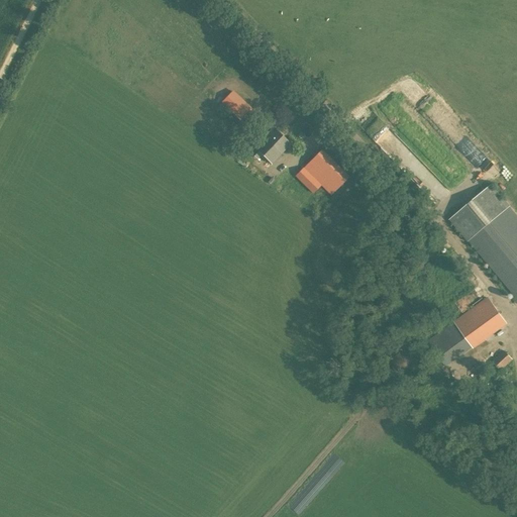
[(242,120),(251,109),(233,93),(224,104),(242,120)]
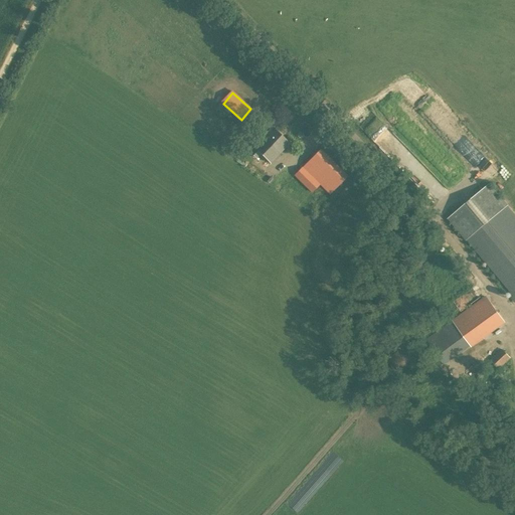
[(271,163),(290,144),(273,127),(253,147),(254,148),(249,152),(255,159),(261,154),(271,163)]
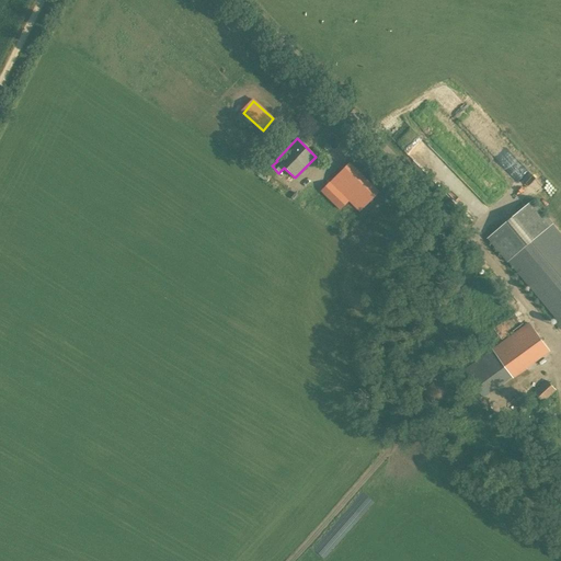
[(370,194),(384,181),(375,173),(376,172),(356,152),(319,191),(339,210),(347,202),(358,213),(369,202),(357,191),(362,185),(370,194)]
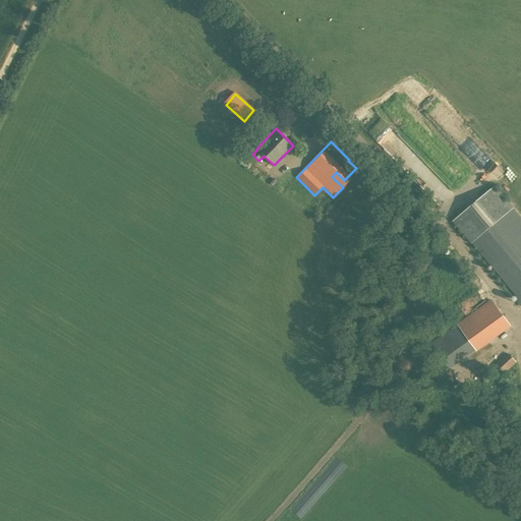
[(449,186),(433,193),(438,201),(453,194),(449,186)]
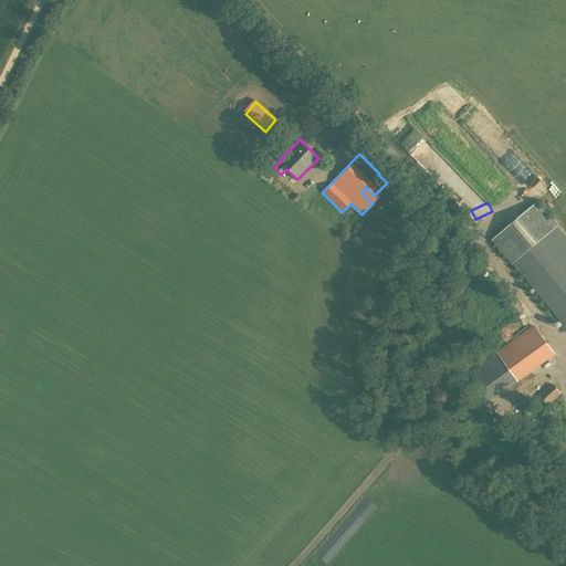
[(565,237),(536,202),(492,240),(565,326),(565,237)]
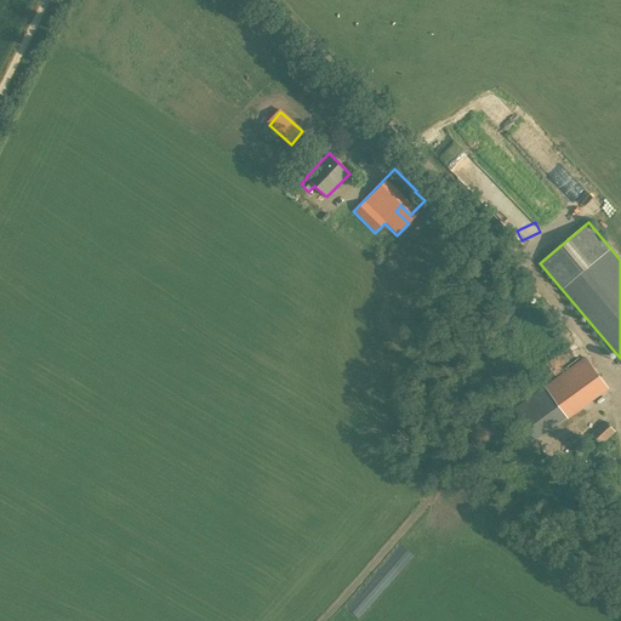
[(535,440),(608,389),(585,358),(513,409),(535,440)]
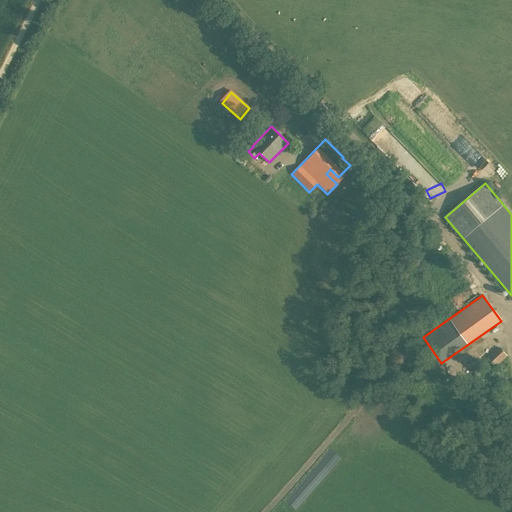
[(496,367),(507,356),(499,347),(487,358),(496,367)]
